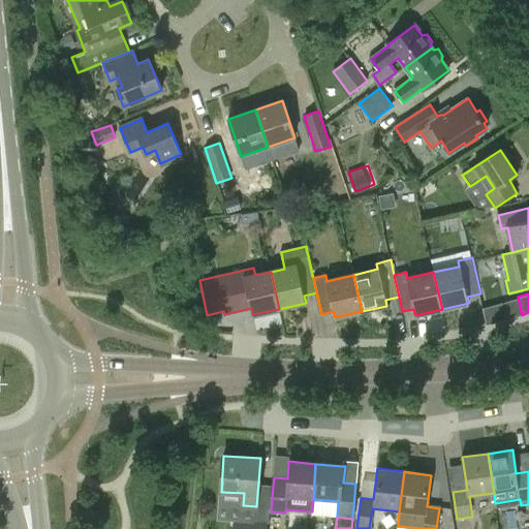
[(267,528),(268,521),(234,518),(232,528),(267,528)]
